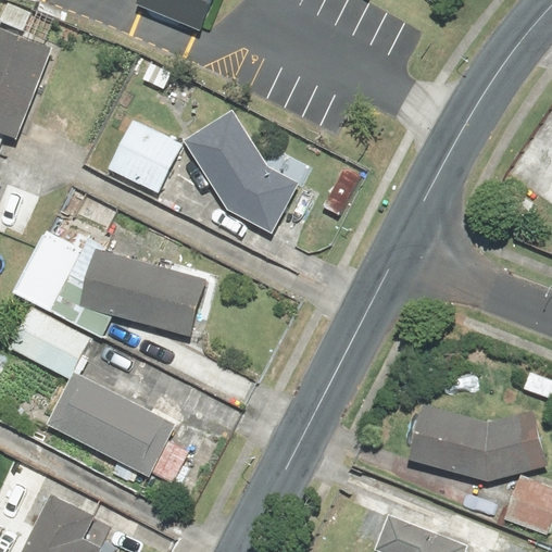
[(202,26),(212,0),(140,0),(140,1),(202,26)]
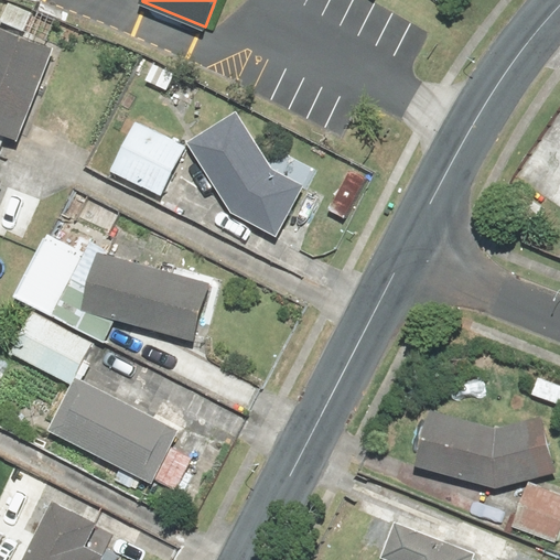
[(52,50),(0,30),(0,135),(17,141),(52,50)]
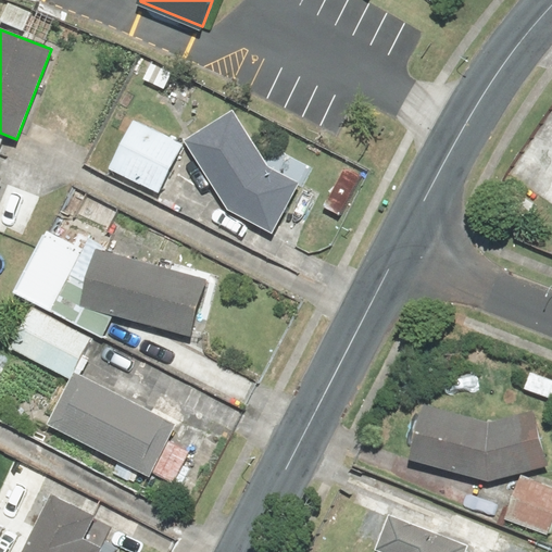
[(136,100),(157,62),(137,51),(116,89),(136,100)]
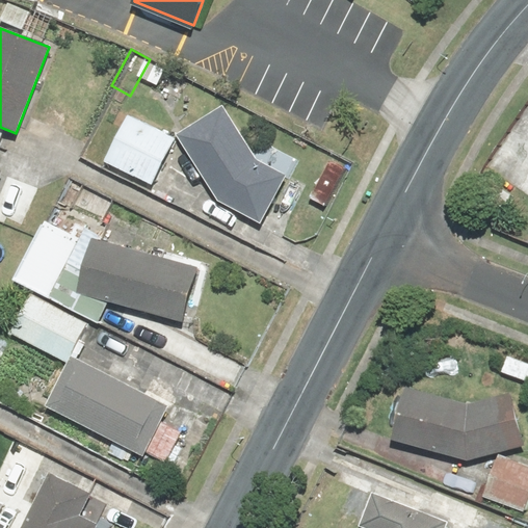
[(221,104),(175,133),(217,203),(260,225),(286,175),(255,158),(221,104)]
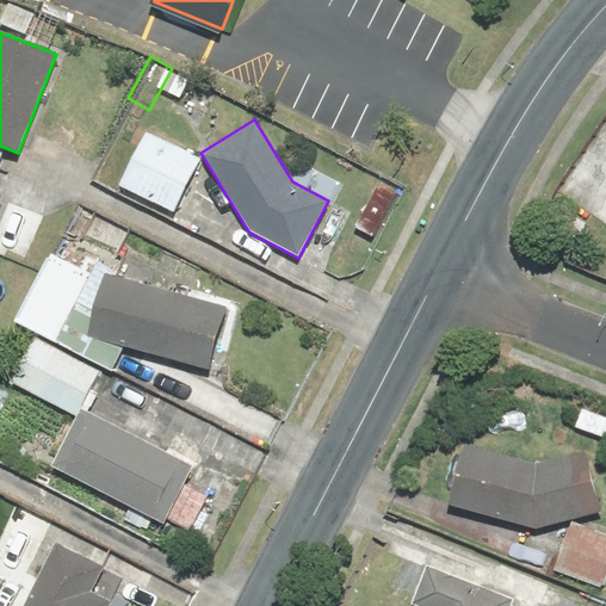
[(144,130),(116,185),(173,215),(202,160),(144,130)]
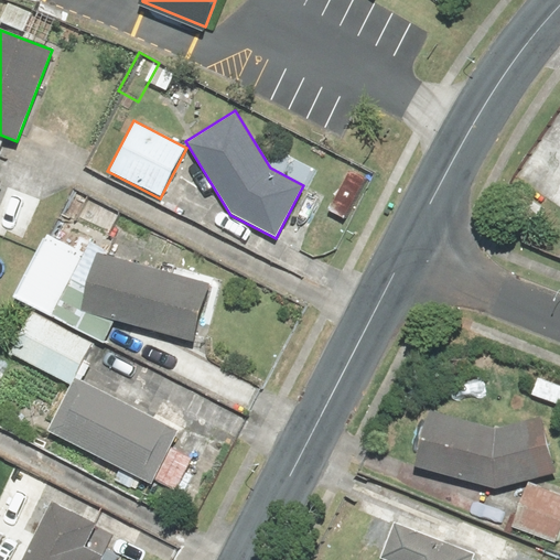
[(343,221),(368,171),(348,161),(323,211),(343,221)]
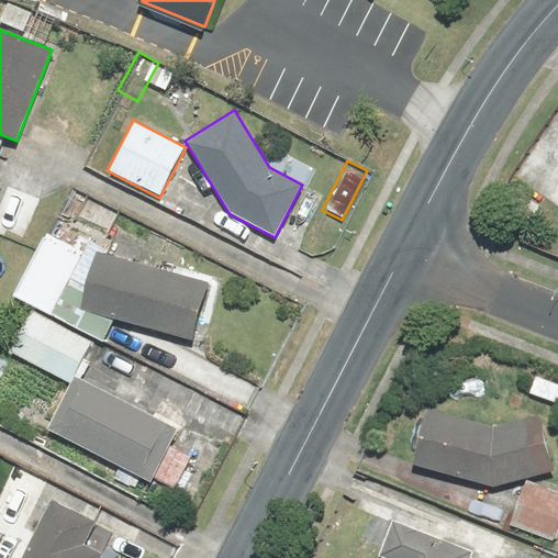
[(208,281),(96,252),(80,311),(192,341),(208,281)]
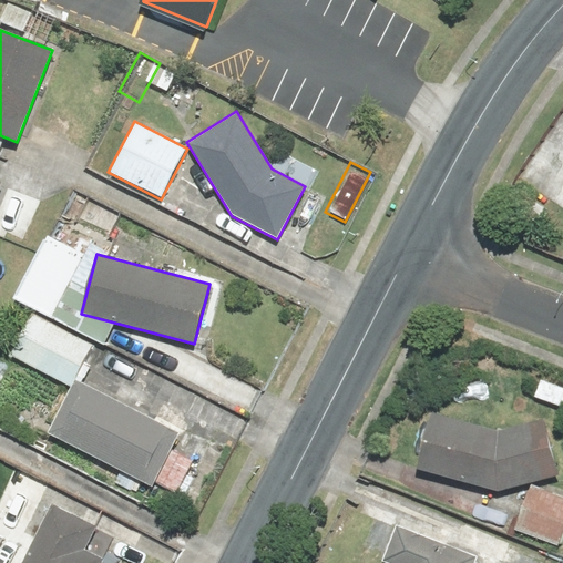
[(92,344),(30,311),(8,354),(69,386),(92,344)]
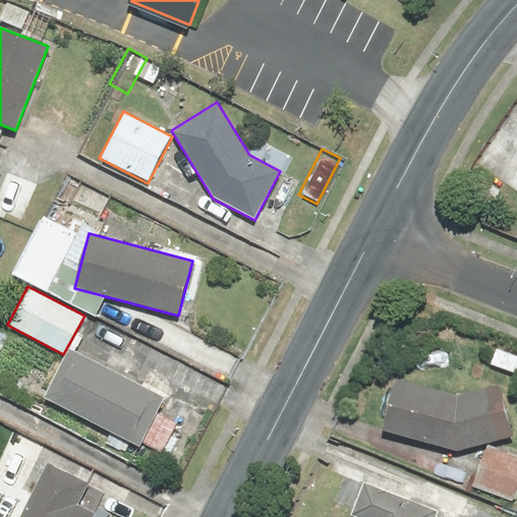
[(516,349),(494,342),(487,362),(516,370),(516,349)]
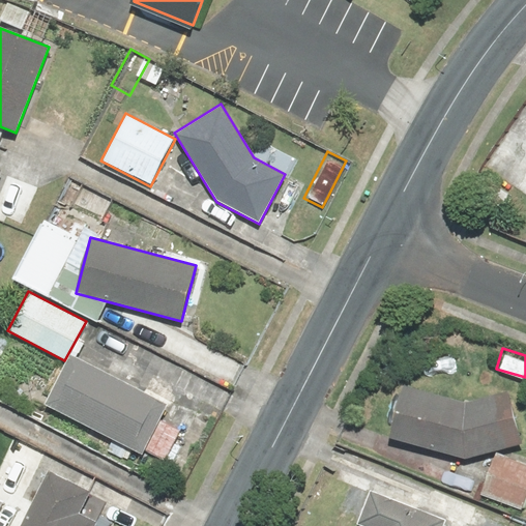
[(168,406),(70,354),(45,404),(142,455),(168,406)]
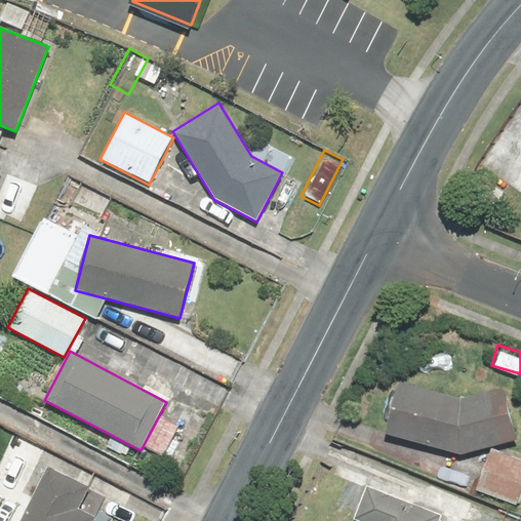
[(399,378),(383,429),(457,453),(515,439),(502,386),(456,397),(399,378)]
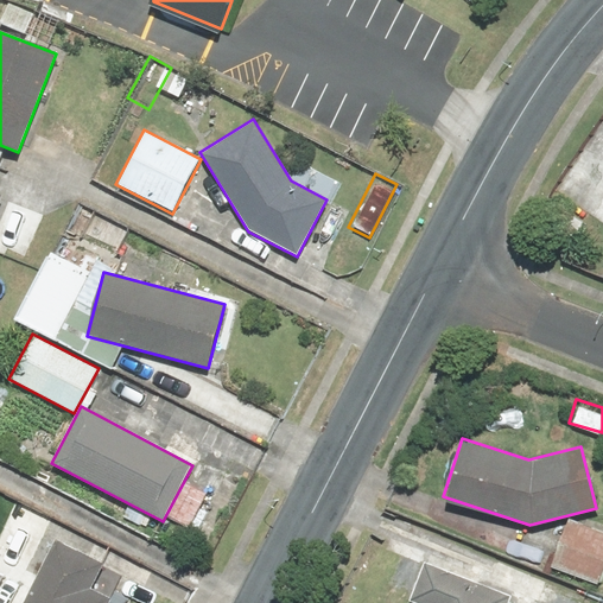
[(602,533),(564,520),(547,565),(595,582),(602,558),(602,533)]
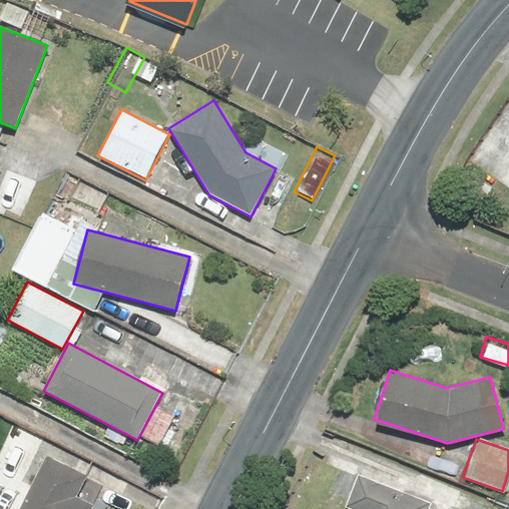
[(85,476),(45,456),(18,508),(89,508),(92,505),(75,496),(85,476)]
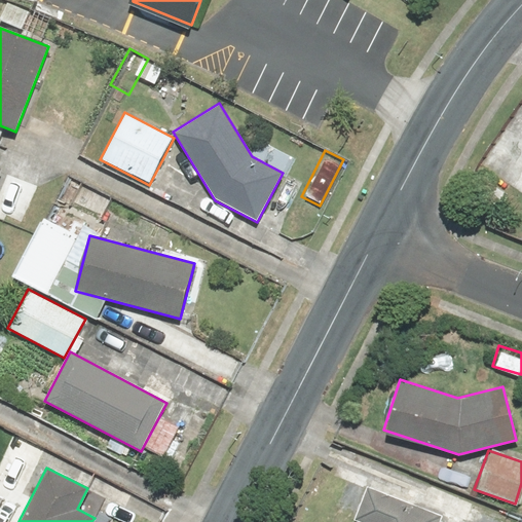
[(439,521),(442,514),(364,483),(350,517),(365,521),(439,521)]
